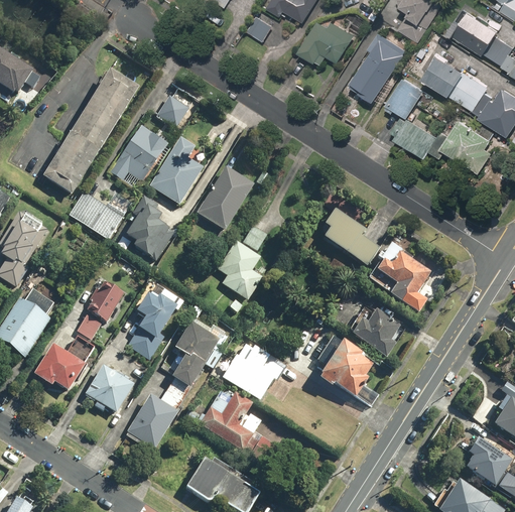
[(271,0),(269,5),(283,13),(286,7),(305,19),(317,0),(271,0)]
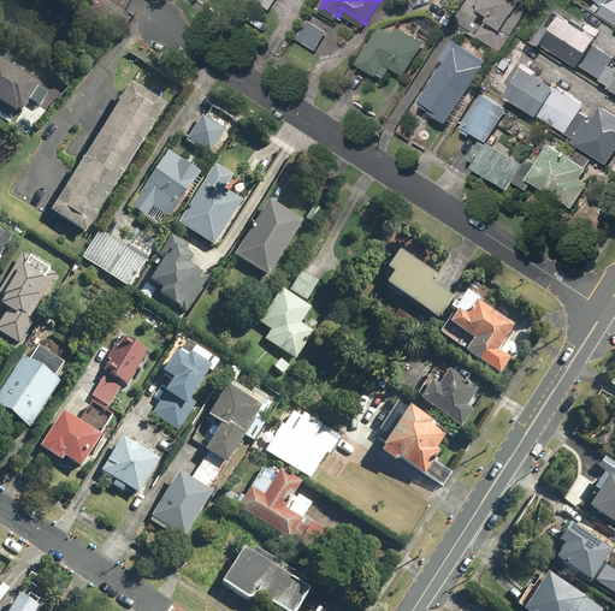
[(478,0),(478,5),(490,12),(478,31),(503,47),(521,17),(512,12),(514,6),(508,3),(509,0),(478,0)]
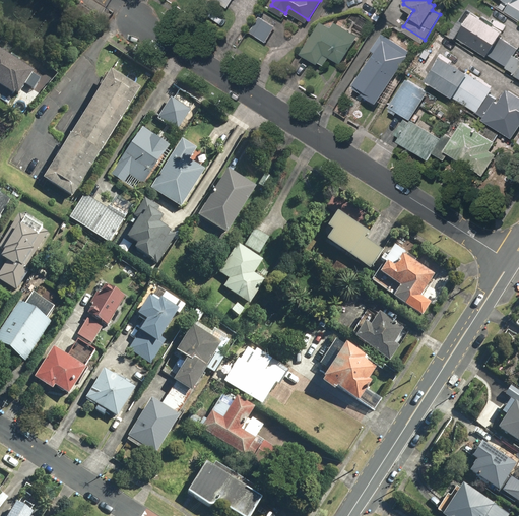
[(503,0),(501,3),(518,15),(518,0),(503,0)]
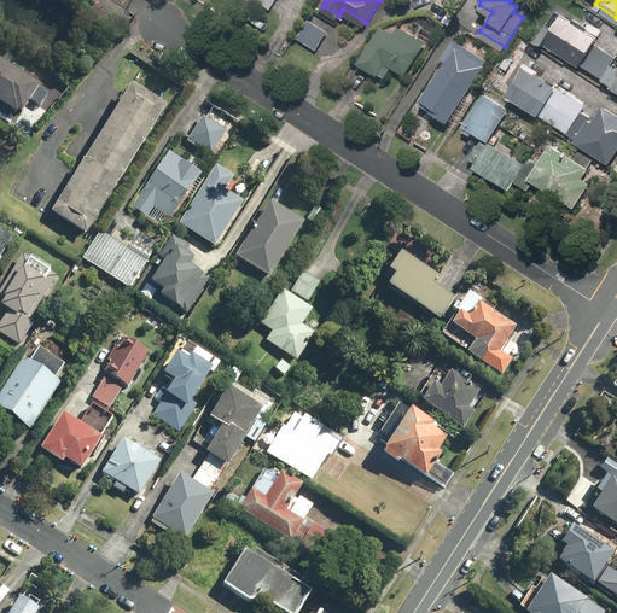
[(616,52),(595,40),(599,34),(563,12),(554,27),(547,23),(539,38),(581,64),(582,62),(604,75),(612,63),(616,56),(616,52)]
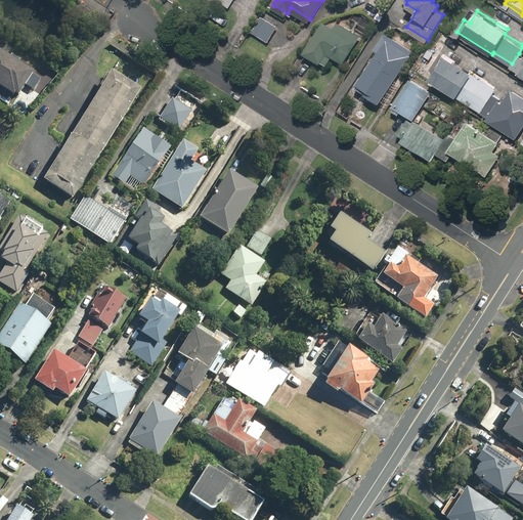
[(378,19),(364,11),(356,26),(369,34),(378,19)]
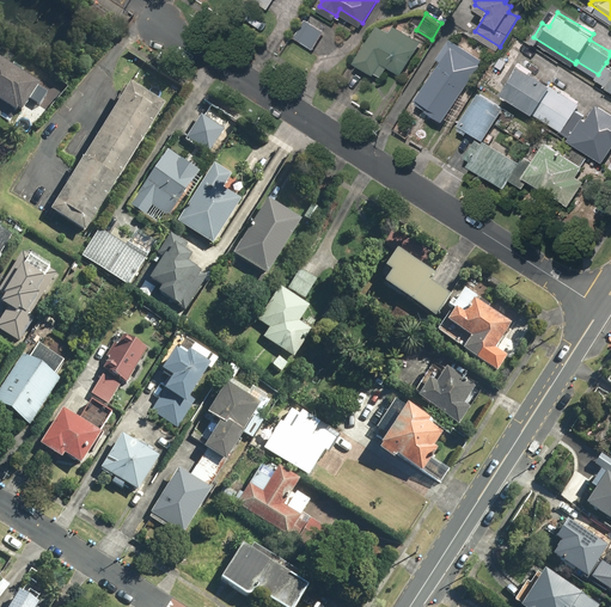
[(325,28),(305,16),(294,35),(315,47),(325,28)]
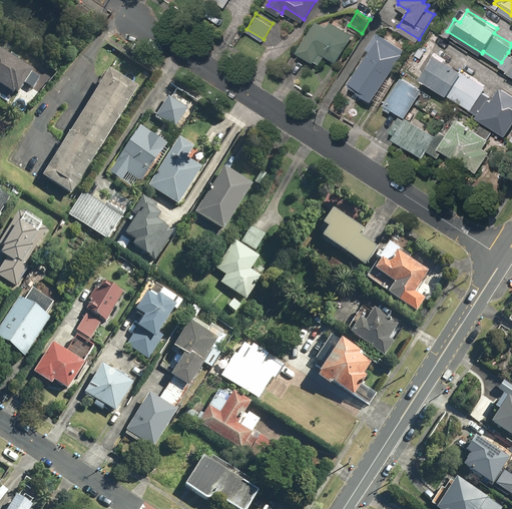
[(331,18),(327,24),(317,18),(299,49),(320,62),(326,52),(338,60),(355,31),(331,18)]
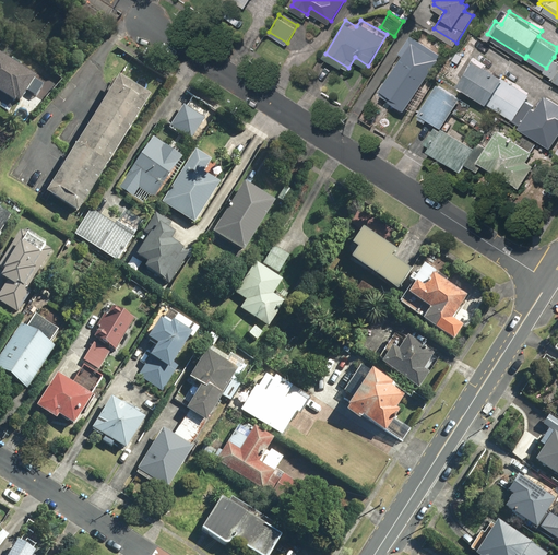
[(406,108),(408,105),(416,109),(435,78),(428,73),(441,50),(411,32),(400,50),(403,52),(382,86),(395,94),(392,99),(406,108)]
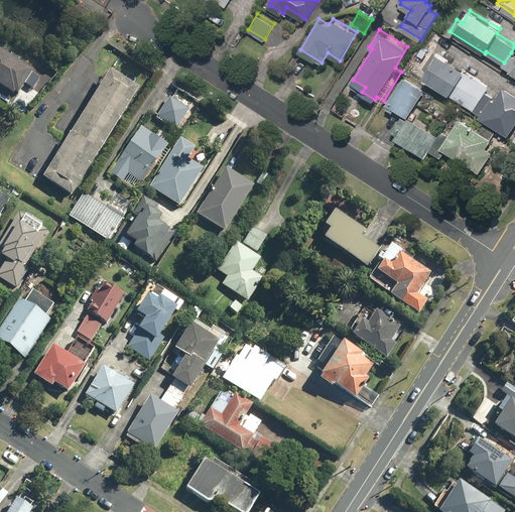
[(9,55),(11,54),(0,47),(0,84),(16,94),(31,69),(9,55)]
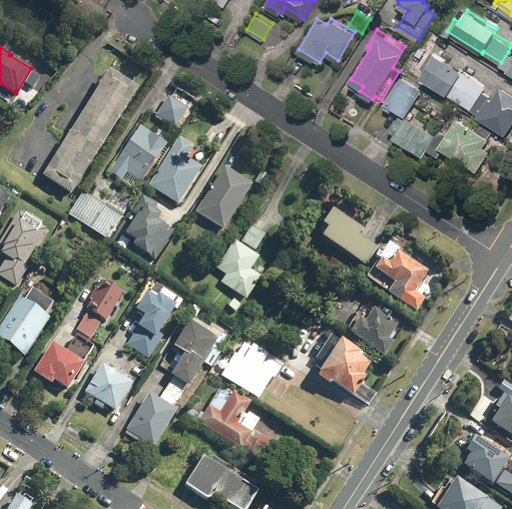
[(48,64),(24,48),(20,53),(45,69),(48,64)]
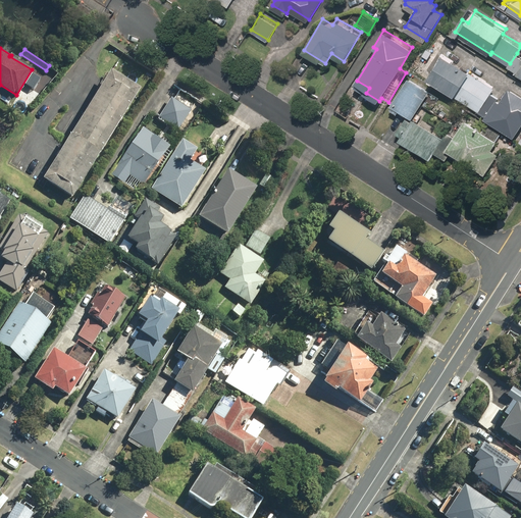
[(497,84),(446,52),(428,80),(479,111),(491,93),(497,84)]
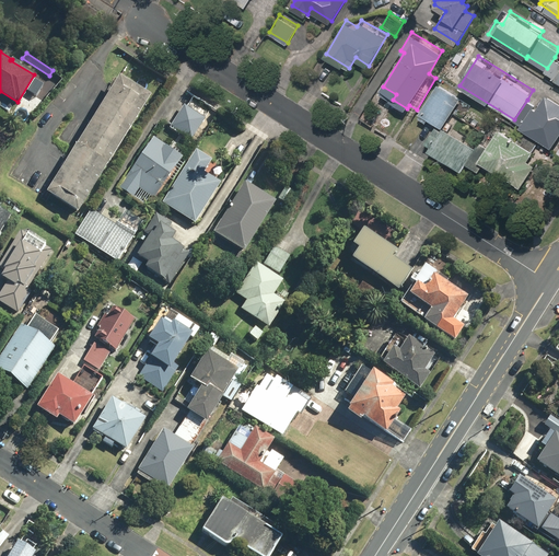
[(558,59),(555,57),(547,68),(546,70),(558,78),(558,59)]
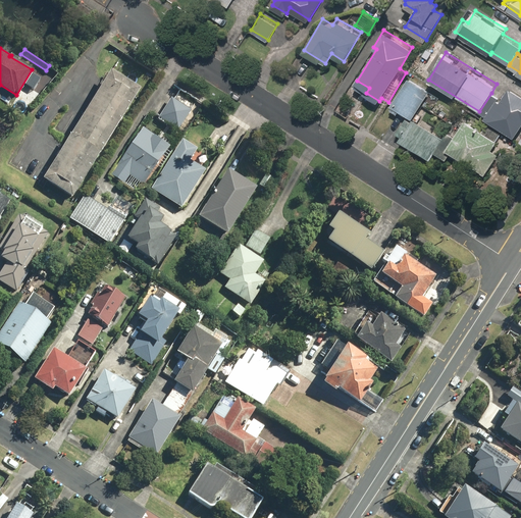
[(138,89),(109,70),(43,177),(72,196),(138,89)]
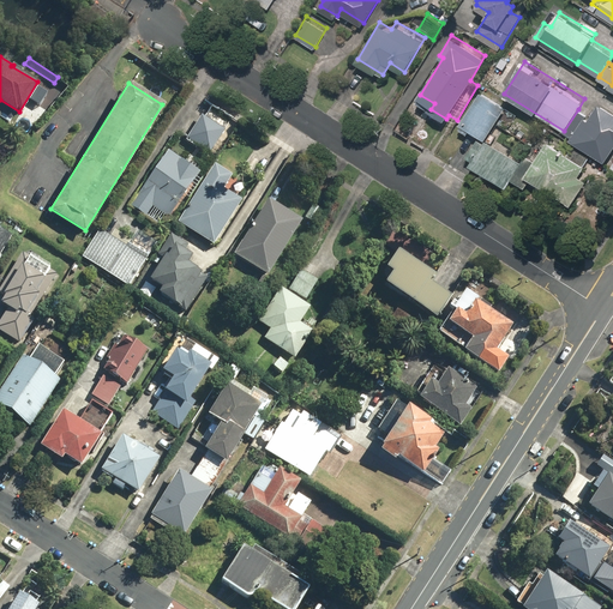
[(460,125),(469,131),(470,128),(486,138),(506,104),(482,90),(460,125)]
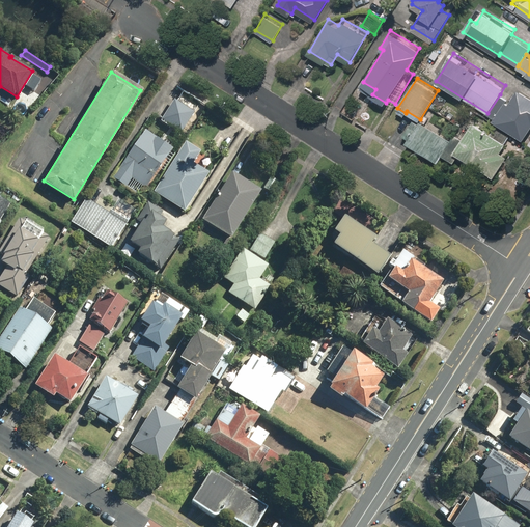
[(510,104),(506,101),(507,99),(500,94),(487,113),(496,117),(494,120),(524,139),(529,130),(529,94),(519,89),(510,104)]
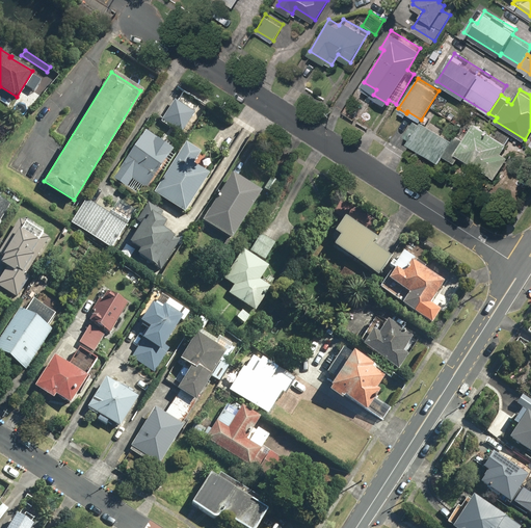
[(194,110),(174,97),(161,117),(182,131),(194,110)]
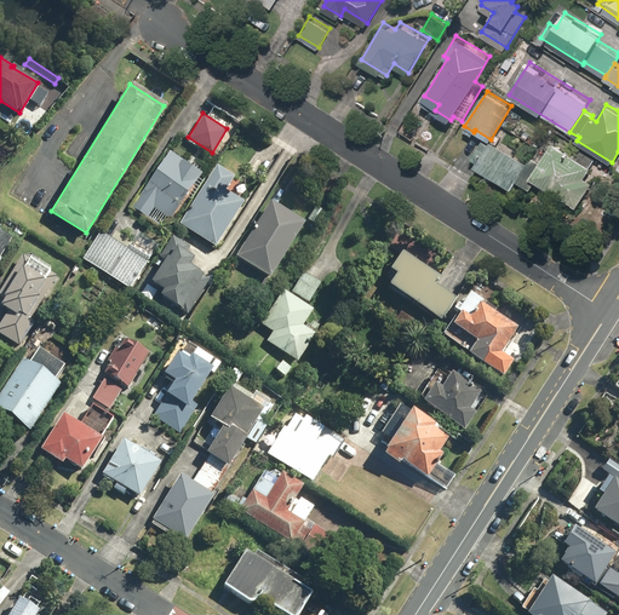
[(552,141),(542,159),(532,153),(526,161),(492,139),(489,143),(483,138),(473,155),(479,160),(475,165),(511,188),(517,179),(531,188),(536,178),(578,205),(594,179),(585,174),(591,165),(552,141)]
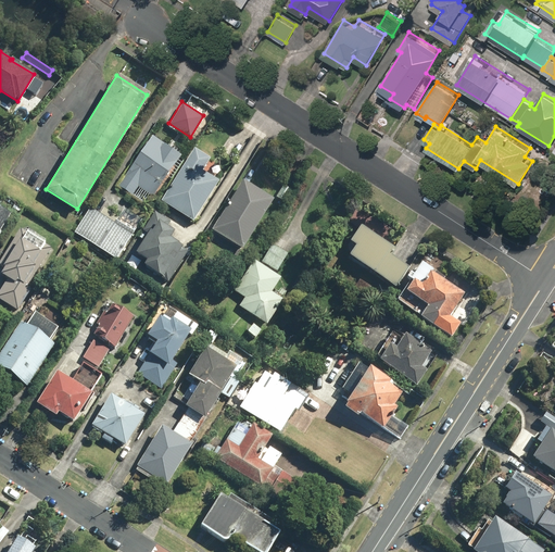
[(118,184),(134,193),(138,186),(152,196),(180,153),(152,134),(118,184)]
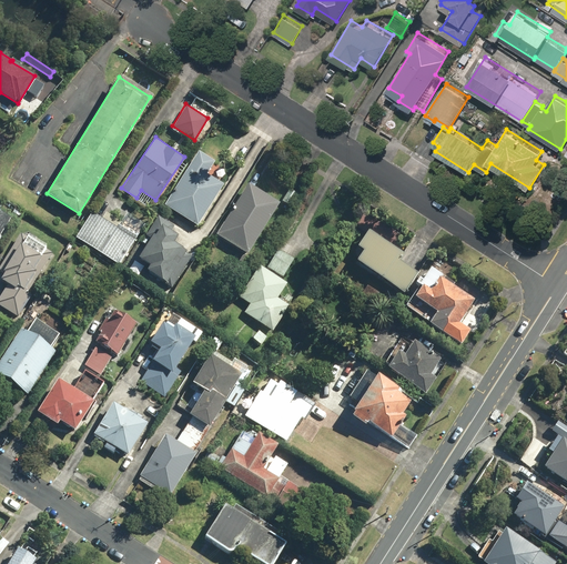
[(206,174),(214,161),(196,151),(164,204),(198,224),(222,184),(206,174)]
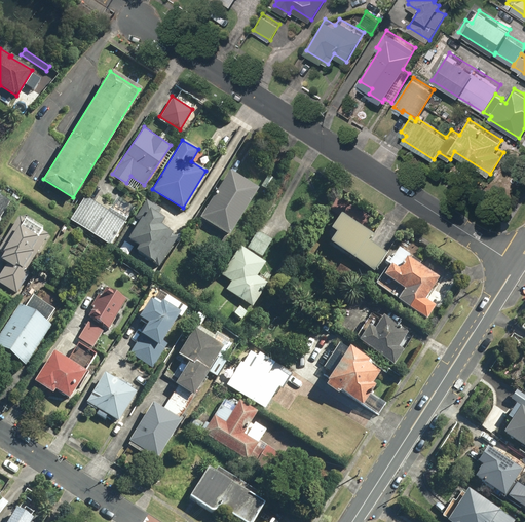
[(259,187),(230,169),(201,215),(229,232),(259,187)]
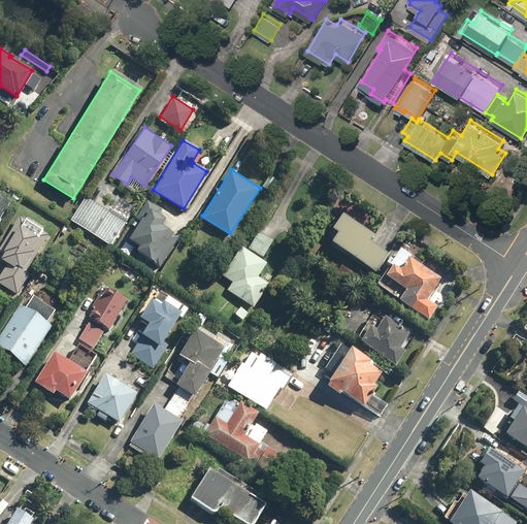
[(277,176),(270,172),(262,185),(270,190),(277,176)]
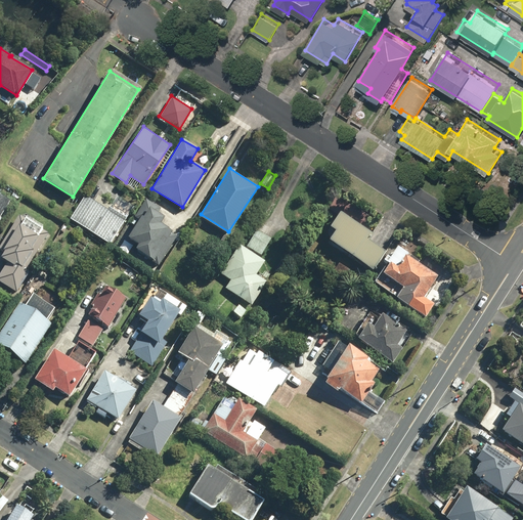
[(124,219),(85,192),(70,216),(109,243),(124,219)]
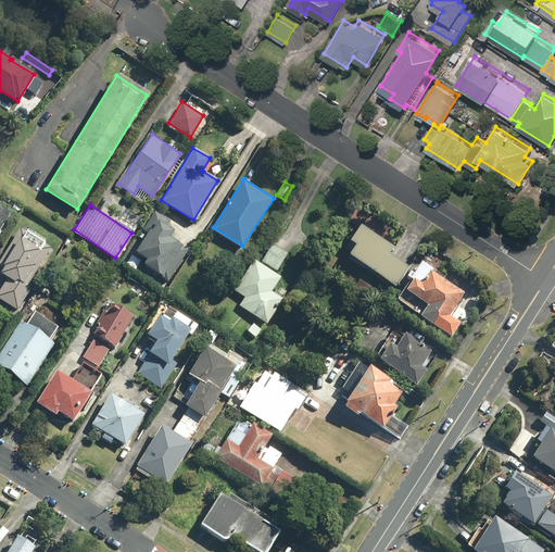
[(0,227),(9,213),(0,208),(0,227)]
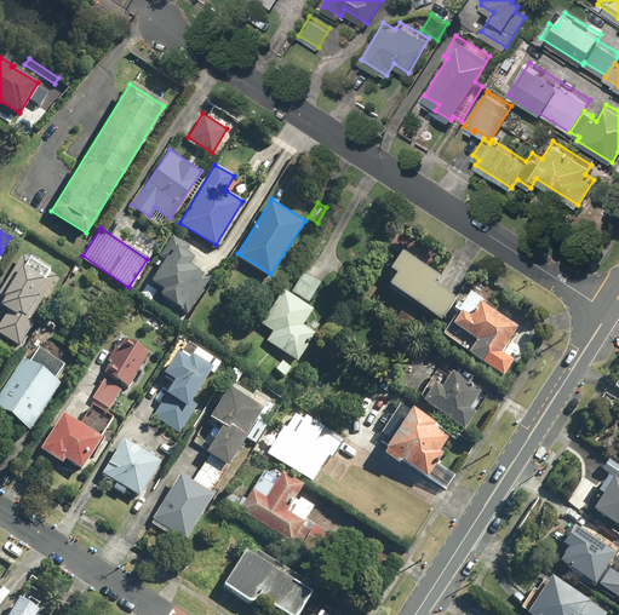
[(184,253),(190,243),(175,234),(164,251),(167,253),(149,281),(162,289),(159,294),(181,309),(202,275),(188,265),(193,259),(184,253)]
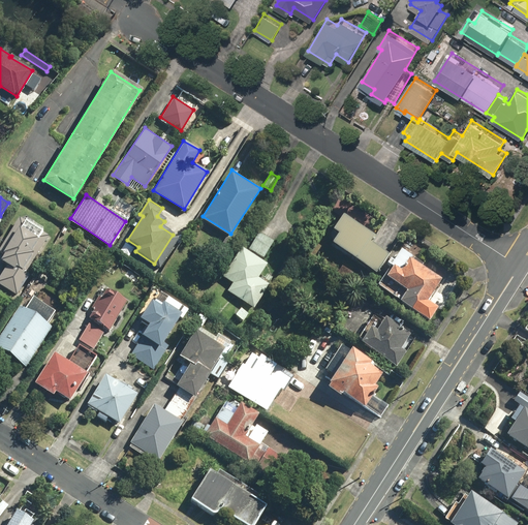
[(331,243),(360,261),(376,272),(390,251),(373,241),(377,235),(343,213),(333,228),(338,233),(331,243)]
